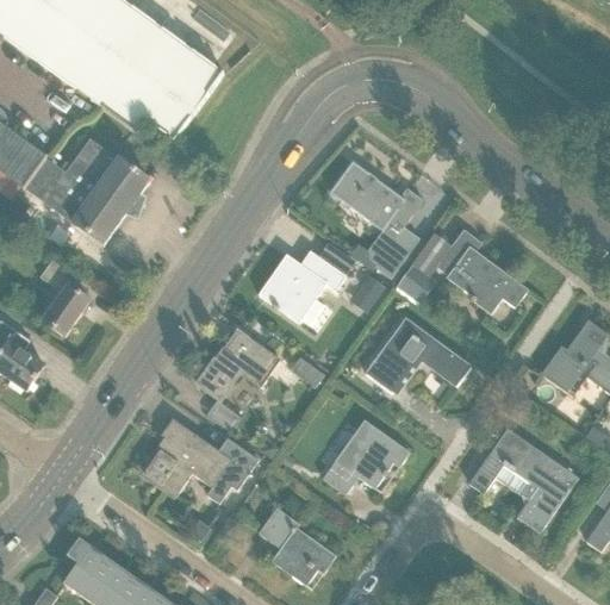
[(0,0),(0,32),(165,153),(223,73),(123,0),(0,0)]
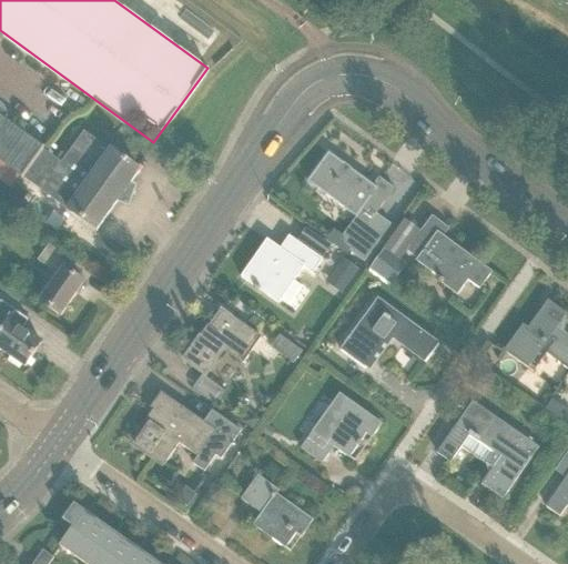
[(23,173),(42,148),(44,144),(0,112),(0,160),(21,177),(23,173)]
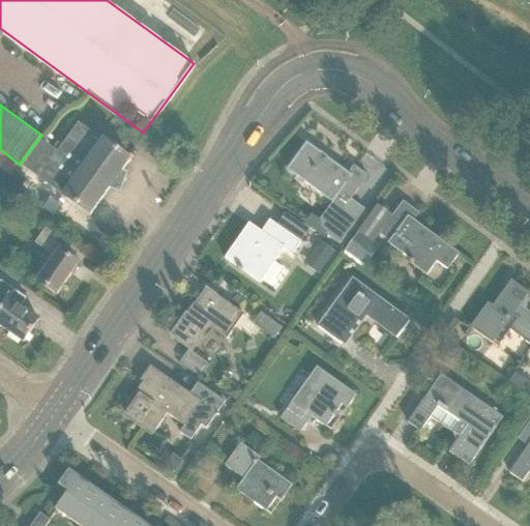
[(39,138),(22,162),(40,174),(40,175),(64,192),(63,194),(89,212),(129,156),(104,138),(102,139),(79,121),(57,151),(39,138)]
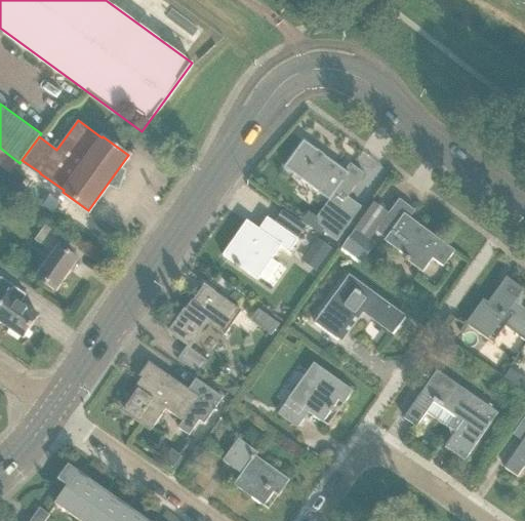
[(345,168),(304,137),(284,164),(301,176),(310,166),(325,177),(317,189),(329,197),(329,196),(340,204),(364,171),(350,161),(345,168)]
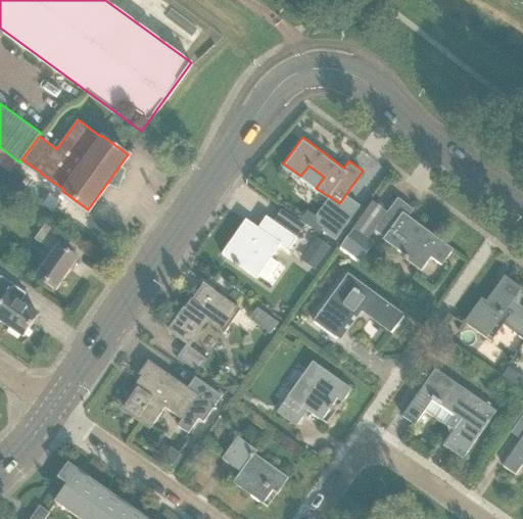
[(441,263),(453,247),(408,215),(413,207),(397,196),(374,228),(384,235),(383,237),(406,253),(403,255),(421,268),(430,255),(441,263)]
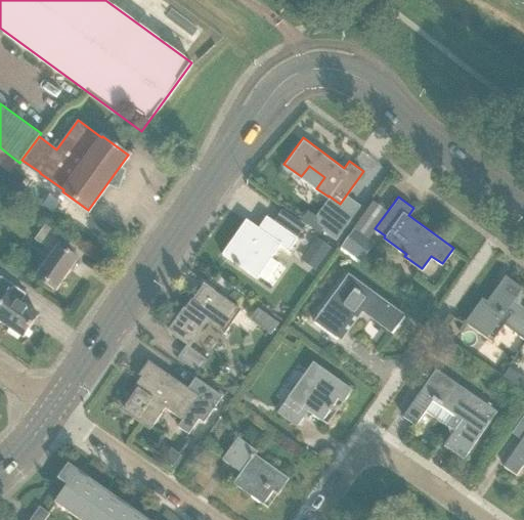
[(39,223),(46,212),(33,203),(26,215),(39,223)]
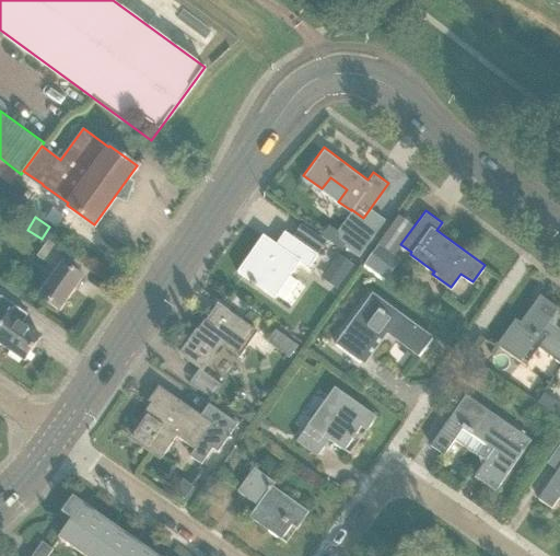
[(354,250),(364,236),(347,224),(337,238),(354,250)]
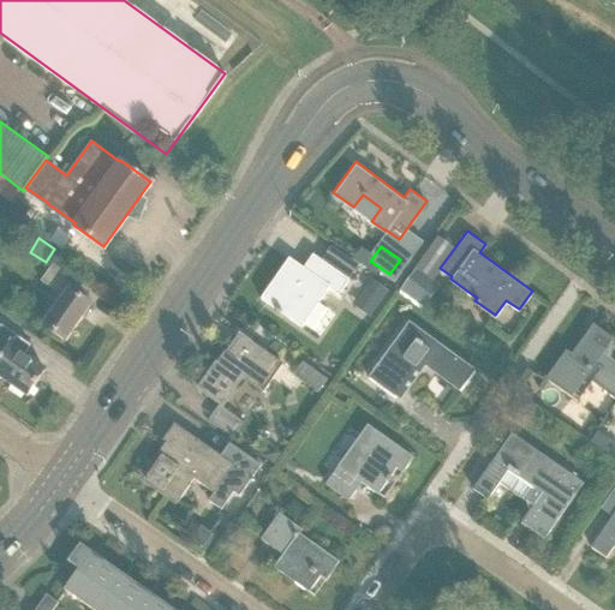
[(311,271),(288,256),(261,295),(302,324),(304,321),(314,328),(328,306),(318,299),(329,285),(339,292),(348,277),(321,257),(311,271)]
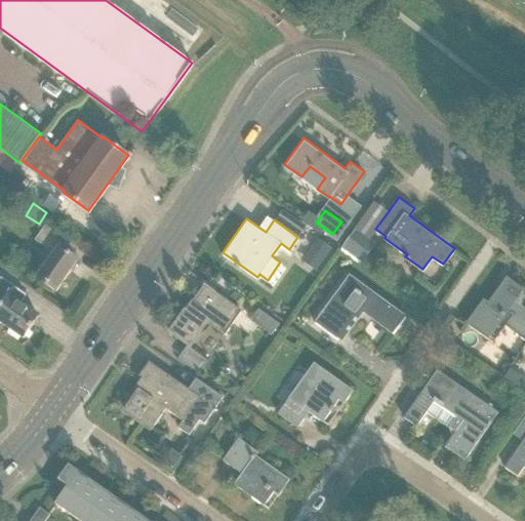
[(55,288),(77,257),(58,245),(65,237),(44,224),(35,237),(53,250),(36,275),(55,288)]
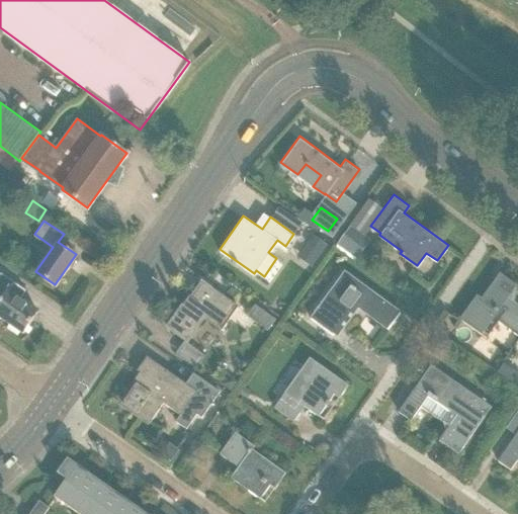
[(357,256),(370,237),(350,223),(336,242),(357,256)]
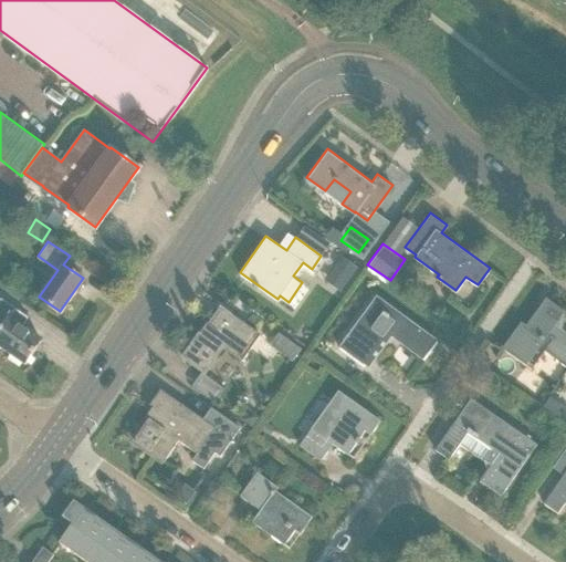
[(349,277),(357,264),(342,255),(334,267),(349,277)]
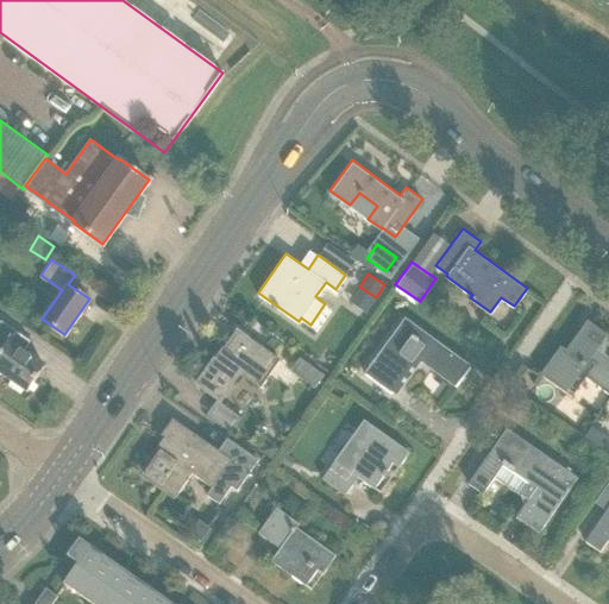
[(470,365),(406,318),(365,372),(390,390),(416,354),(456,384),(470,365)]
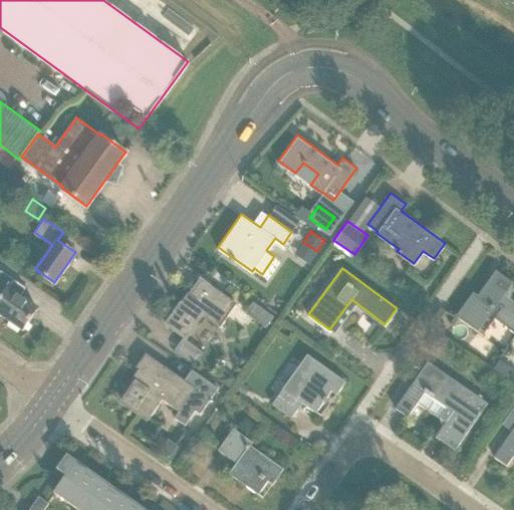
[(0,313),(22,329),(37,307),(7,287),(13,278),(0,269),(0,294),(1,295),(0,296),(0,313)]
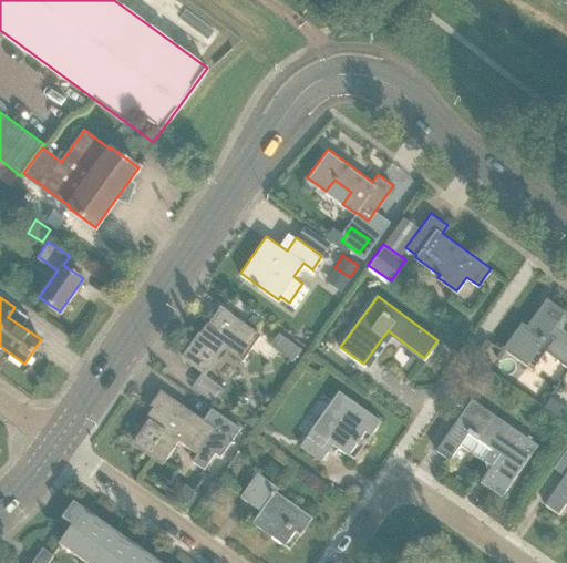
[(566,364),(566,331),(559,326),(565,310),(548,298),(527,326),(523,323),(505,346),(532,366),(549,343),(560,351),(557,357),(566,364)]
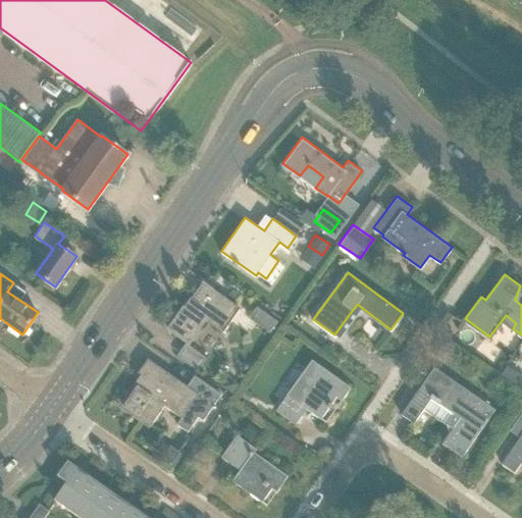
[(240,307),(212,289),(213,288),(203,279),(192,297),(191,296),(168,327),(189,342),(205,317),(223,330),(240,307)]
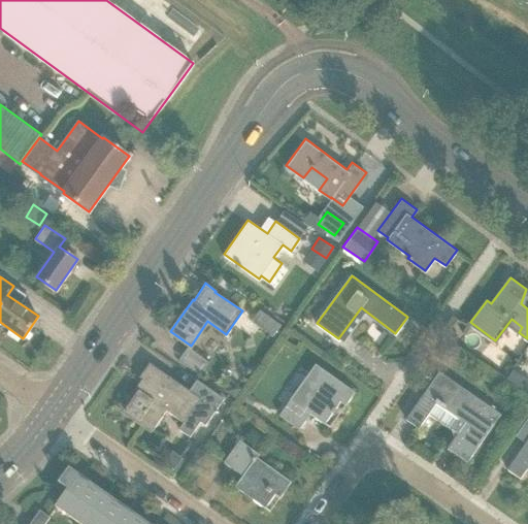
[(272,334),(281,323),(259,307),(251,320),(272,334)]
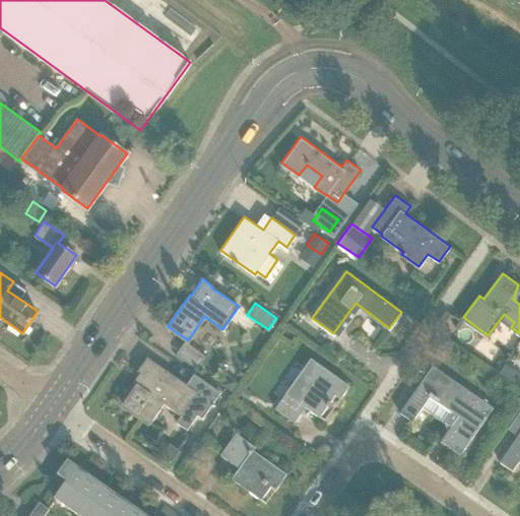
[(177,376),(147,356),(137,370),(140,372),(133,382),(135,383),(122,402),(150,422),(164,402),(181,414),(176,422),(187,429),(197,413),(202,416),(220,391),(184,366),(177,376)]
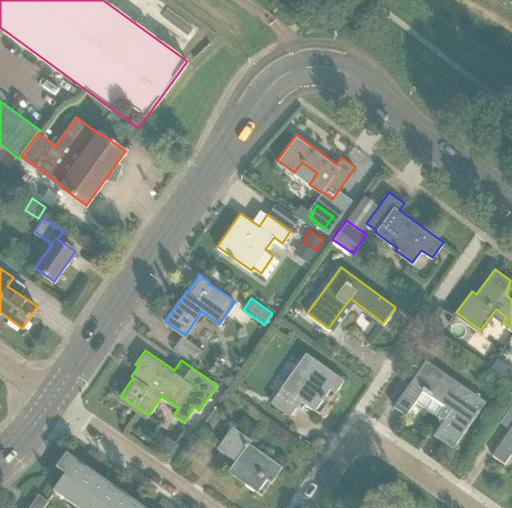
[(335,391),(344,379),(306,351),(271,400),(290,414),(301,400),(315,409),(330,388),(335,391)]
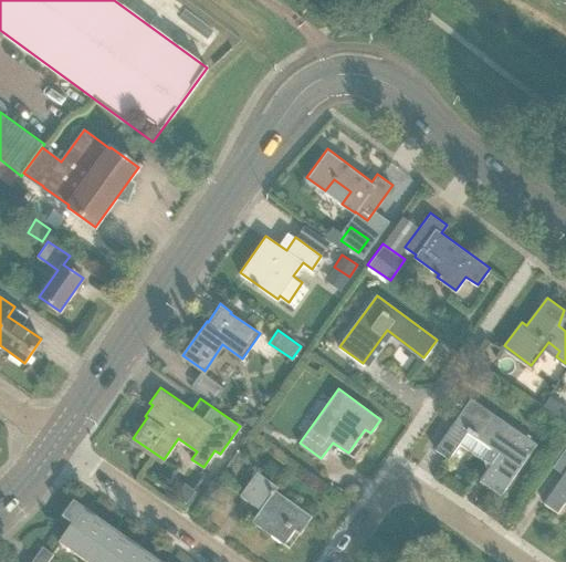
[(536,443),(471,397),(436,448),(449,458),(459,443),(491,464),(480,479),(502,492),(536,443)]
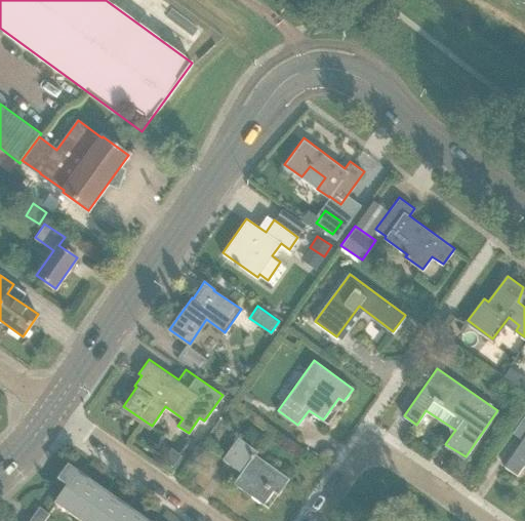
[(524,435),(505,465),(517,474),(523,465),(524,466),(524,435)]
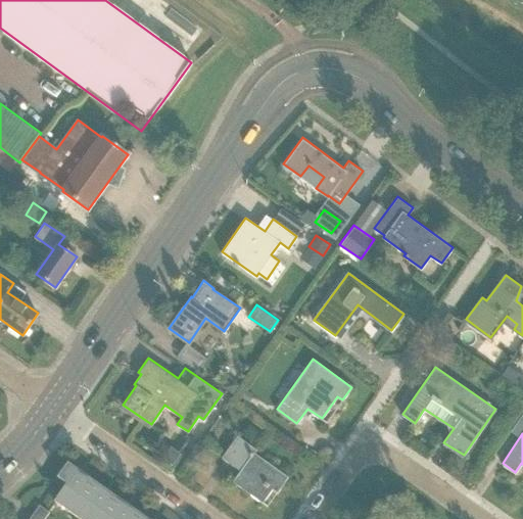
[(268,505),(288,475),(254,452),(256,449),(237,434),(222,456),(240,469),(233,480),(268,505)]
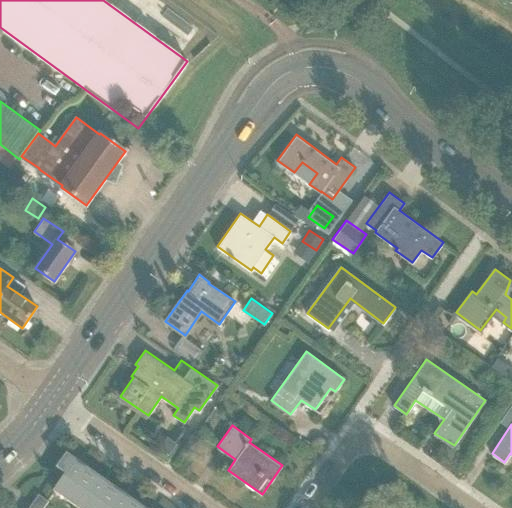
[(79,507),(139,507),(74,462),(76,459),(66,452),(59,463),(67,469),(53,489),(79,507)]
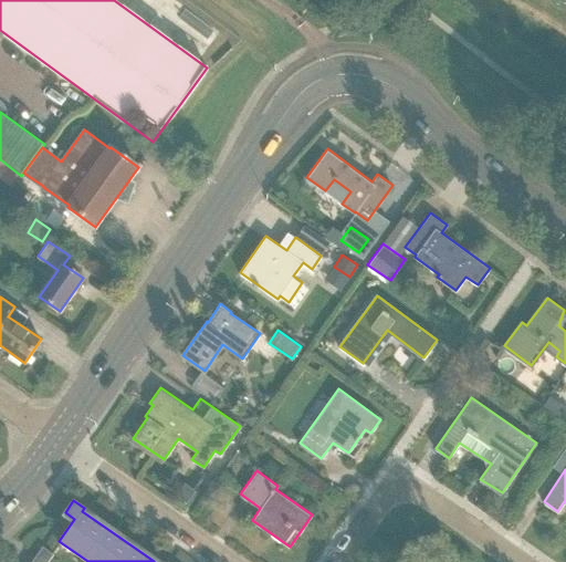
[(32,561),(46,561),(53,553),(44,547),(32,561)]
